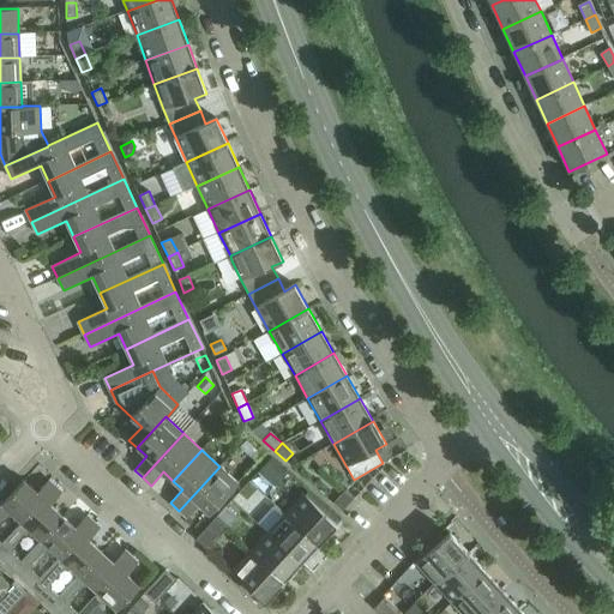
[(271,458),(258,473),(271,483),(284,469),(271,458)]
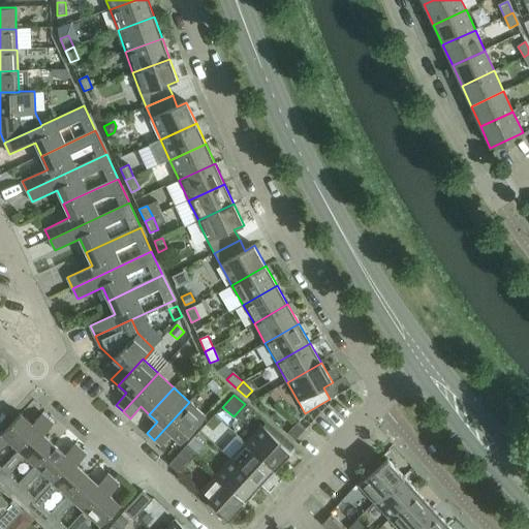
[(189,402),(154,440),(161,446),(172,435),(181,443),(206,416),(189,402)]
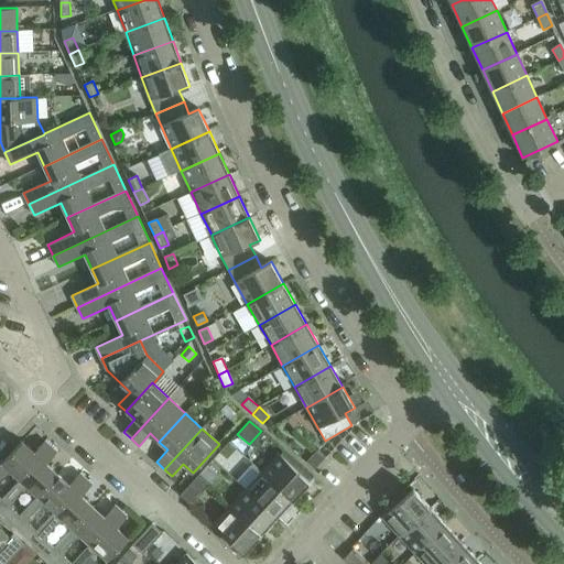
[(0,501),(51,447),(45,442),(34,453),(22,442),(0,466),(0,501)]
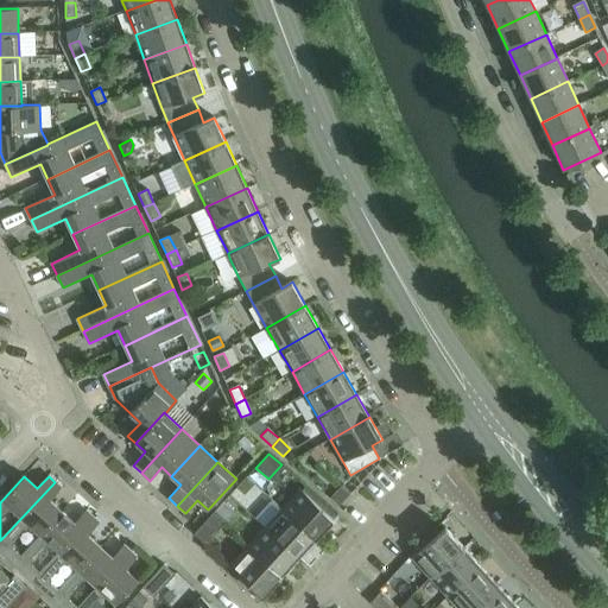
[(247,477),(238,488),(245,495),(255,485),(247,477)]
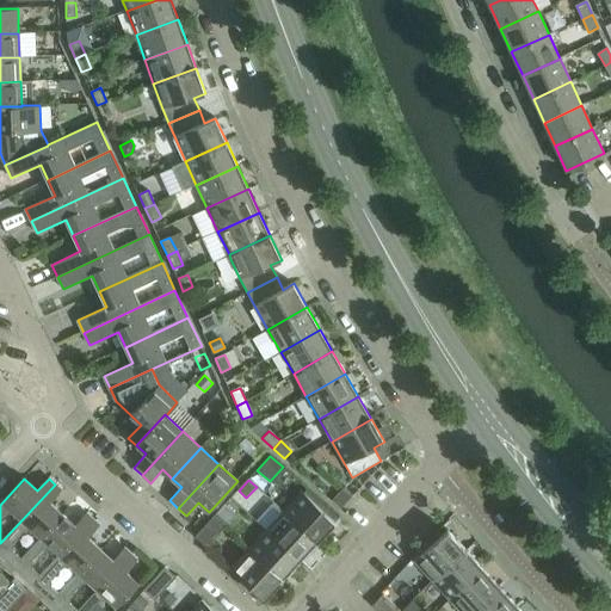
[(55,485),(0,543),(0,555),(13,568),(62,514),(50,504),(62,491),(55,485)]
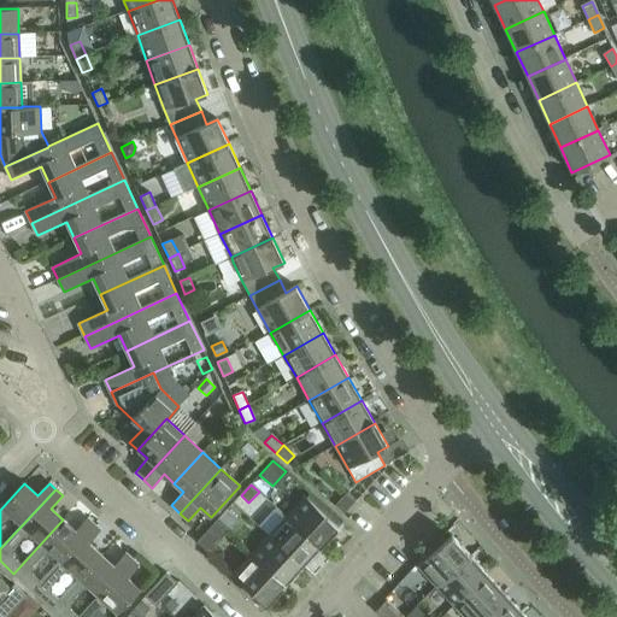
[(305,497),(287,517),(321,547),(339,528),(305,497)]
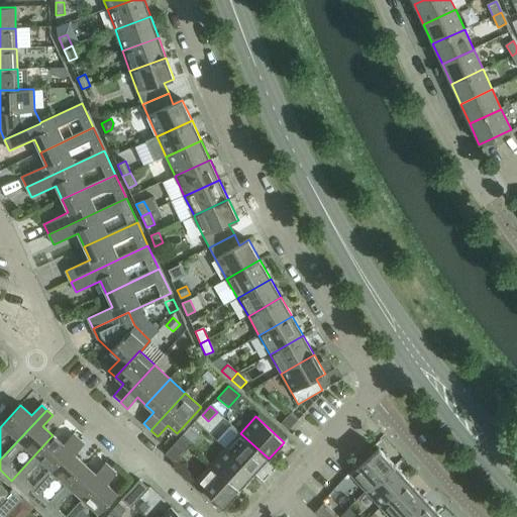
[(190,427),(184,434),(193,443),(200,436),(190,427)]
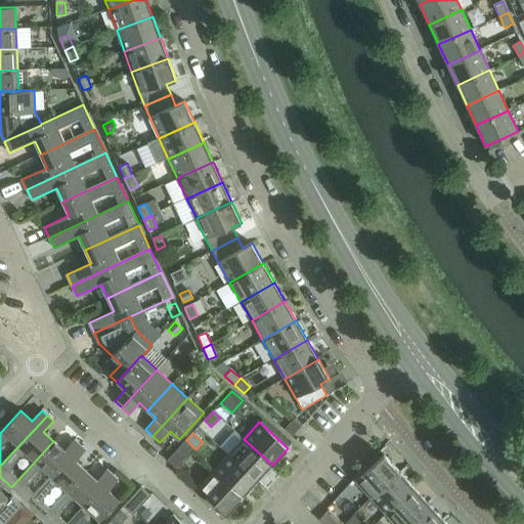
[(244,439),(228,455),(257,481),(272,465),(244,439)]
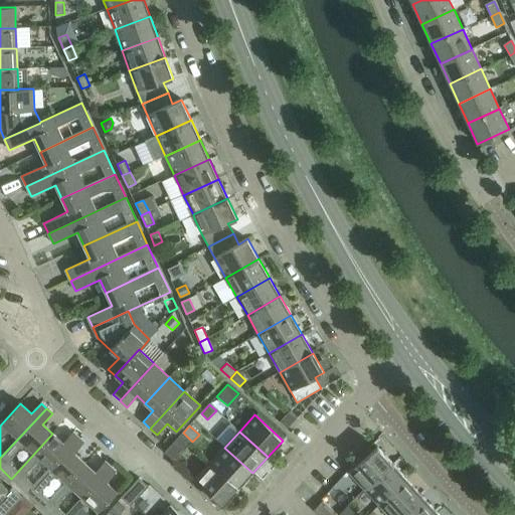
[(52,434),(11,479),(27,493),(78,438),(72,433),(63,443),(52,434)]
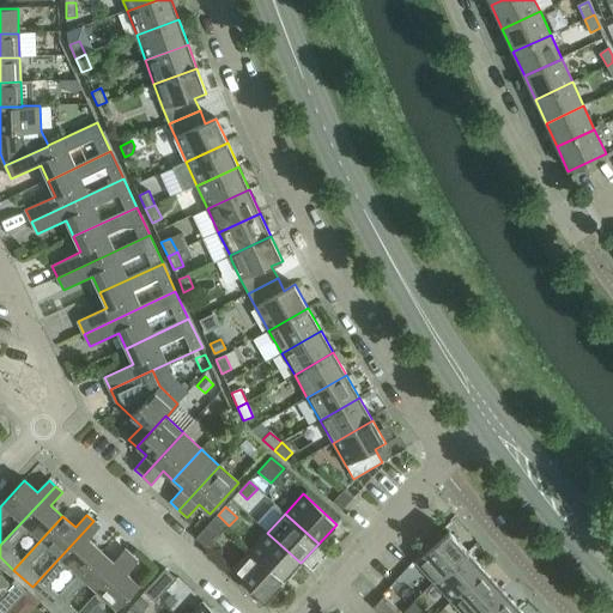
[(218,515),(196,539),(207,550),(229,526),(218,515)]
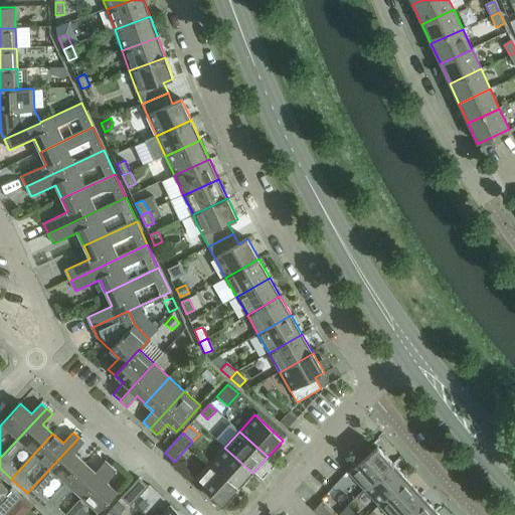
[(78,438),(27,493),(43,508),(84,463),(74,454),(84,443),(78,438)]
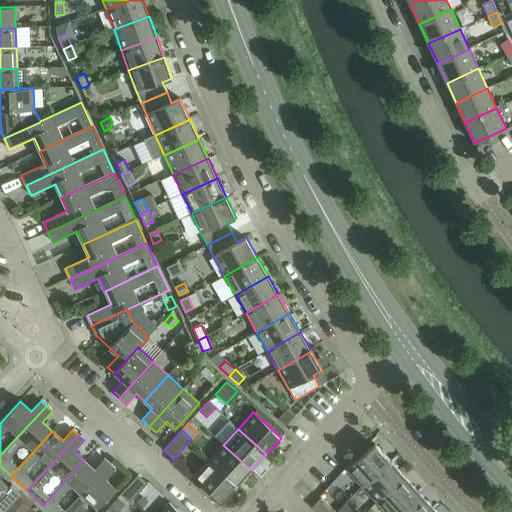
[(223,445),(209,460),(236,486),(251,470),(223,445)]
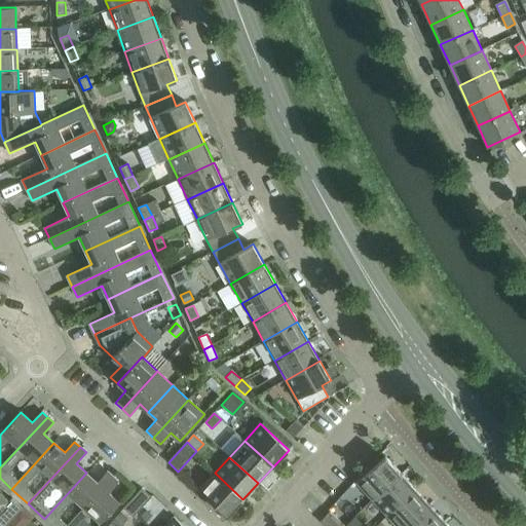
[(357,483),(372,500),(401,474),(385,457),(357,483)]
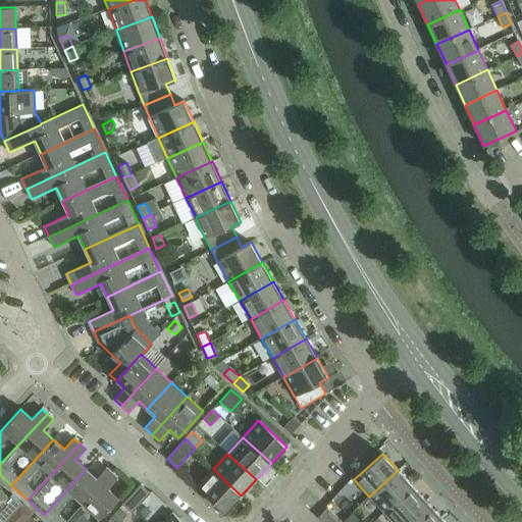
[(86,469),(44,515),(51,521),(66,521),(112,473),(106,468),(96,479),(86,469)]
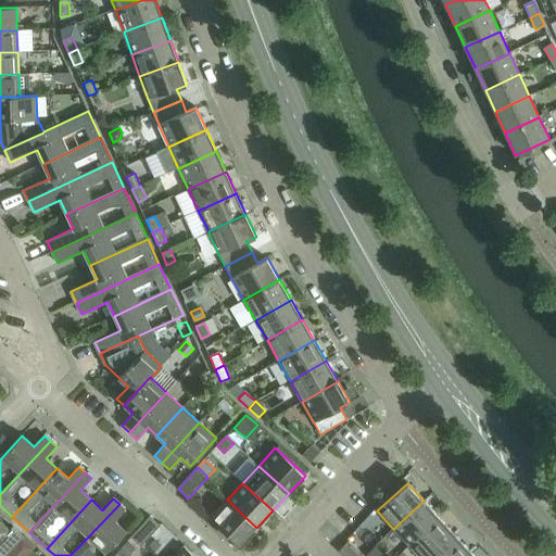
[(256,528),(227,500),(210,518),(240,546),(256,528)]
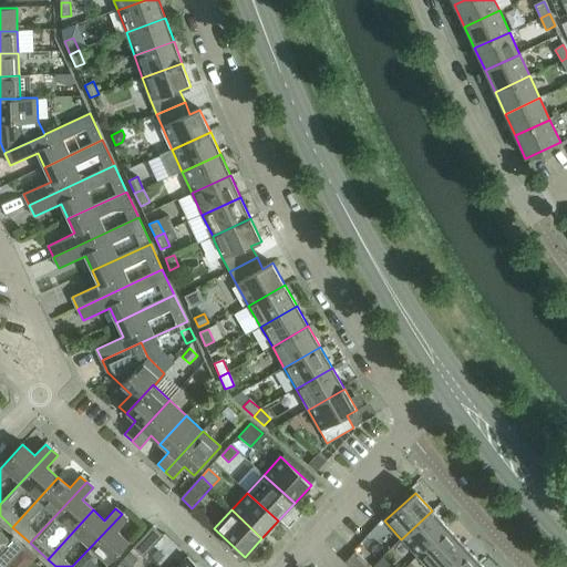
[(432,511),(401,539),(418,557),(449,528),(432,511)]
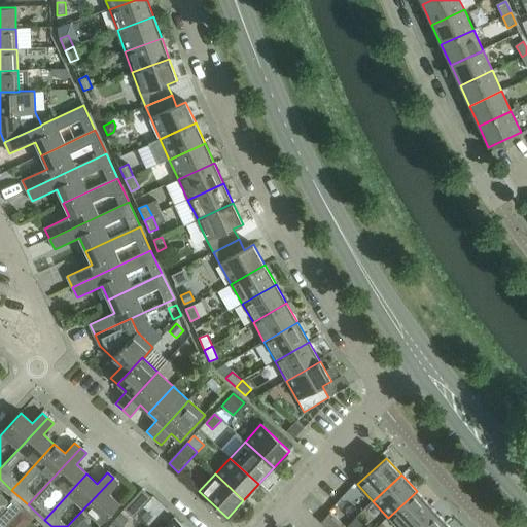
[(113,478),(67,526),(99,526),(119,504),(109,494),(118,483),(113,478)]
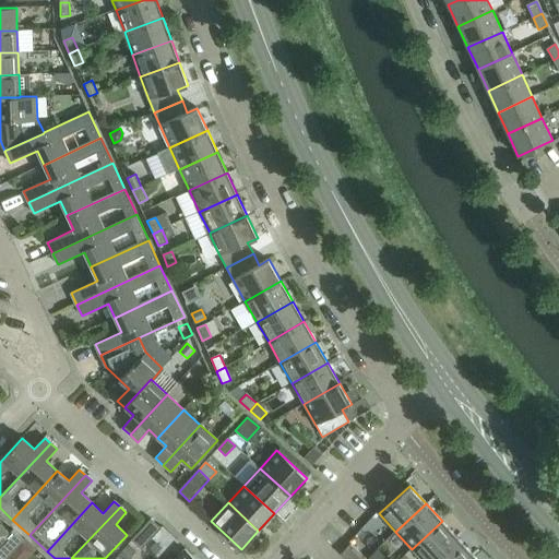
[(151,519),(131,540),(142,550),(162,528),(151,519)]
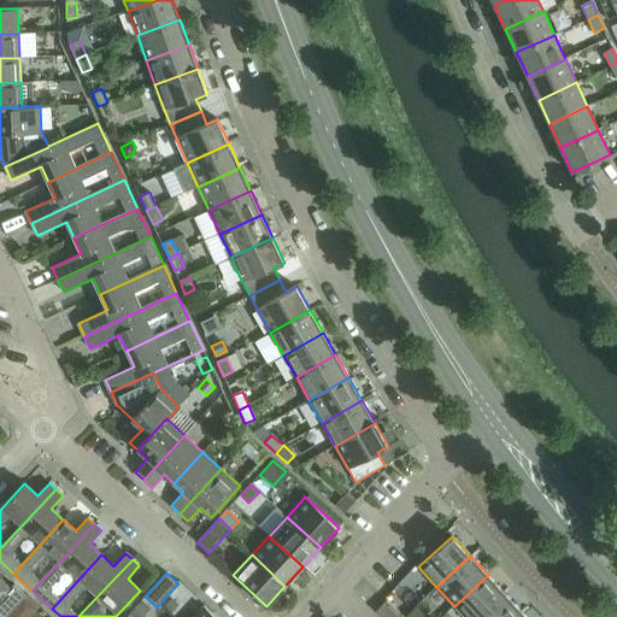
[(488,575),(454,606),(464,616),(480,616),(505,594),(488,575)]
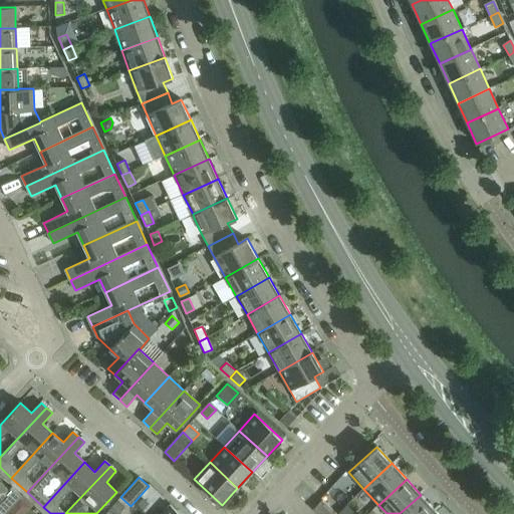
[(0,513),(5,513),(23,494),(14,486),(9,492),(0,483),(0,513)]
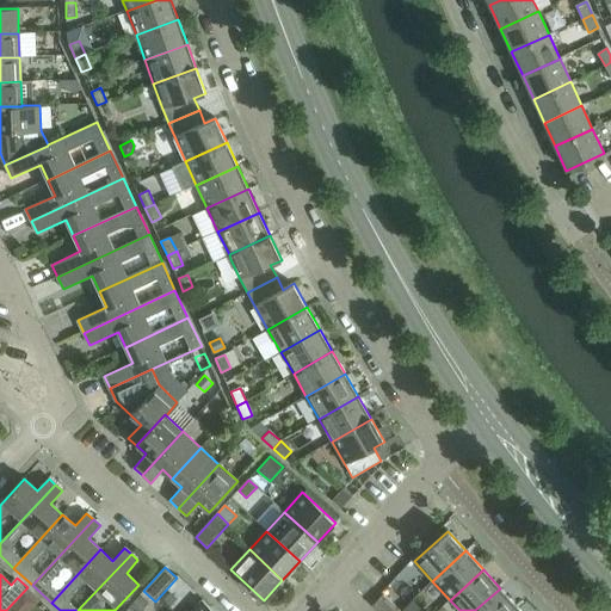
[(500,588),(475,610),(513,610),(518,608),(500,588)]
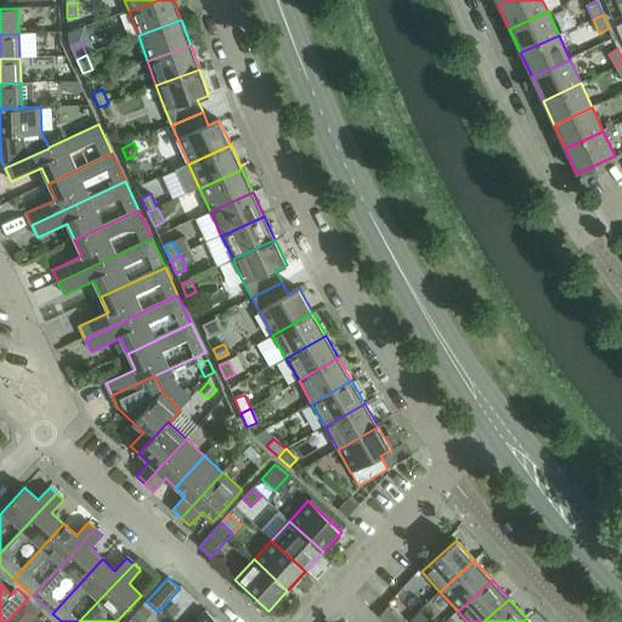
[(141,606),(131,617),(136,621),(143,621),(150,615),(141,606)]
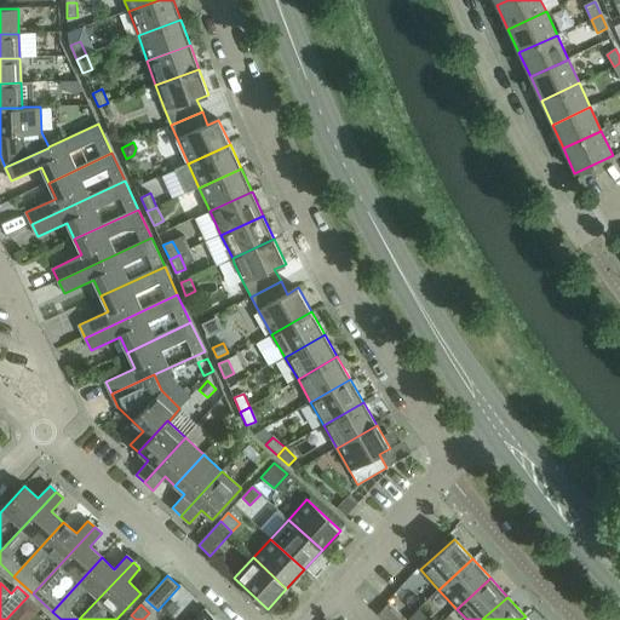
[(378,615),(383,619),(406,619),(389,604),(378,615)]
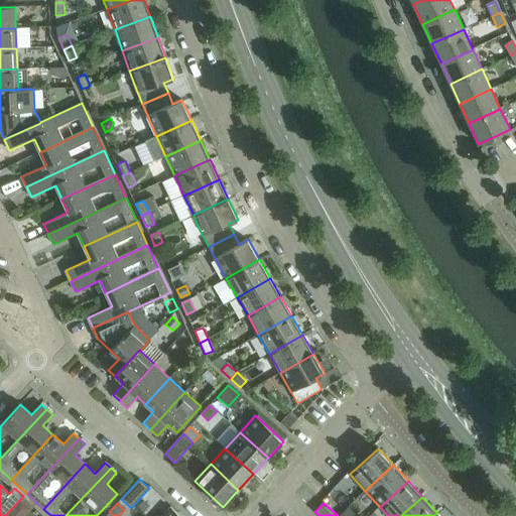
[(179,515),(170,507),(162,515),(179,515)]
